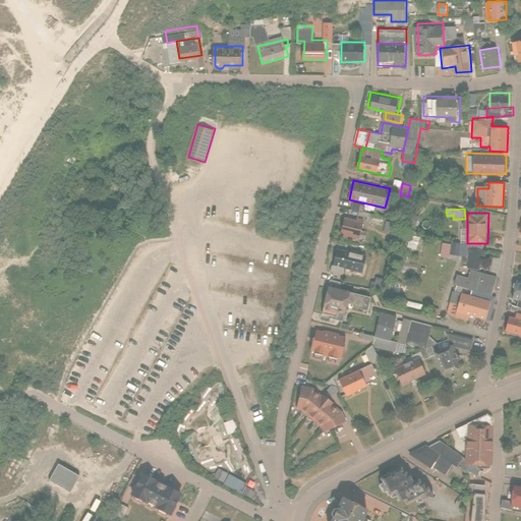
[(365,219),(345,215),(341,234),(361,239),(365,219)]
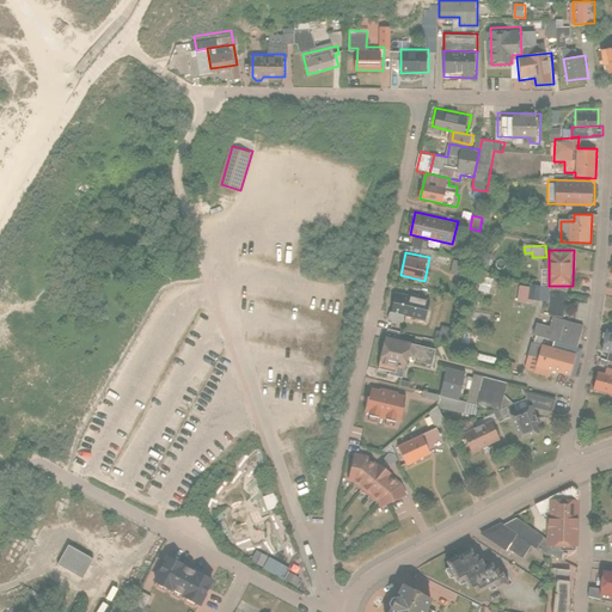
[(454,259),(452,273),(464,275),(466,262),(454,259)]
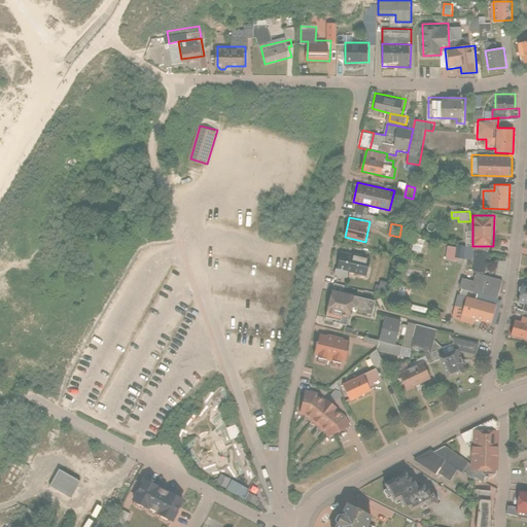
[(414,245),(413,250),(422,253),(425,241),(408,235),(405,243),(414,245)]
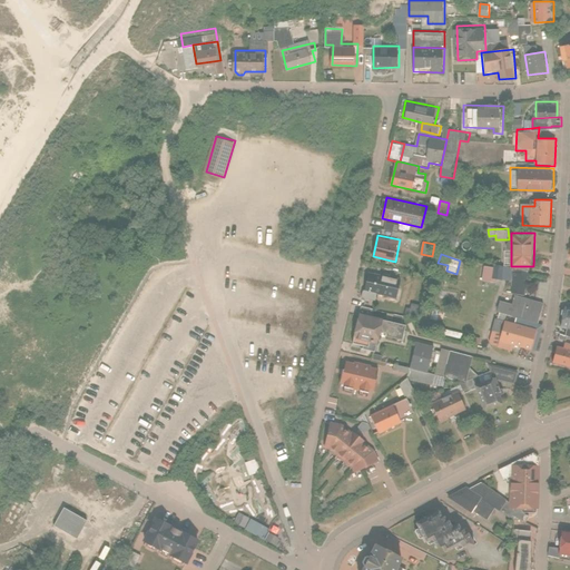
[(484,266),(483,279),(504,281),(504,266),(484,266)]
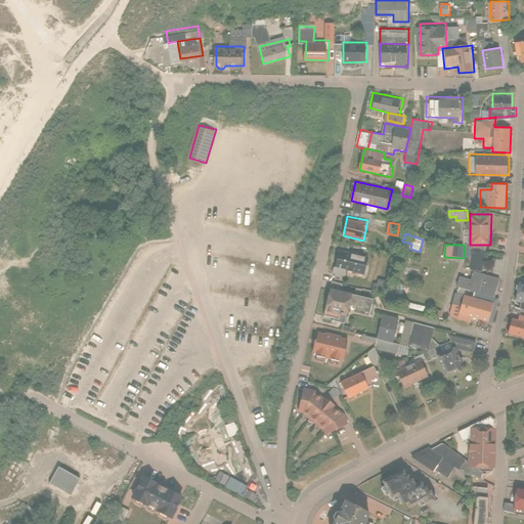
[(361,253),(339,248),(335,266),(358,271),(361,253)]
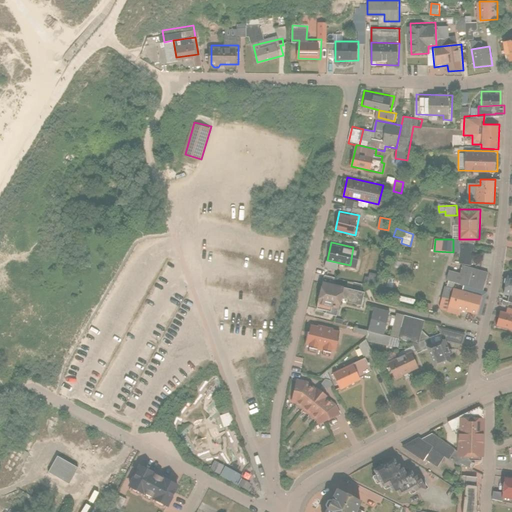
[(461,264),(470,265),(471,253),(462,253),(461,264)]
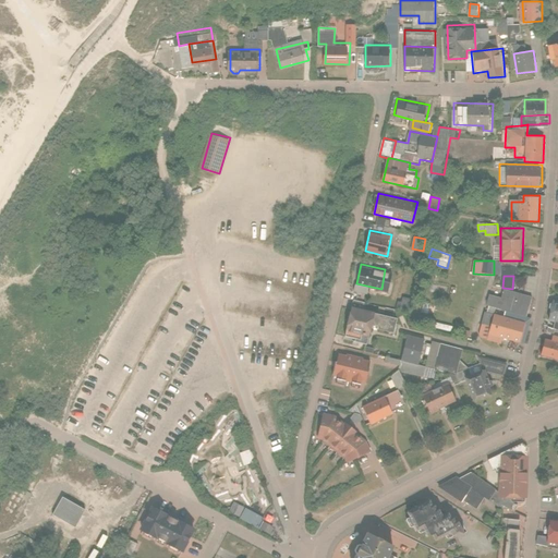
[(529,315),(533,296),(504,289),(502,294),(488,291),(485,305),(529,315)]
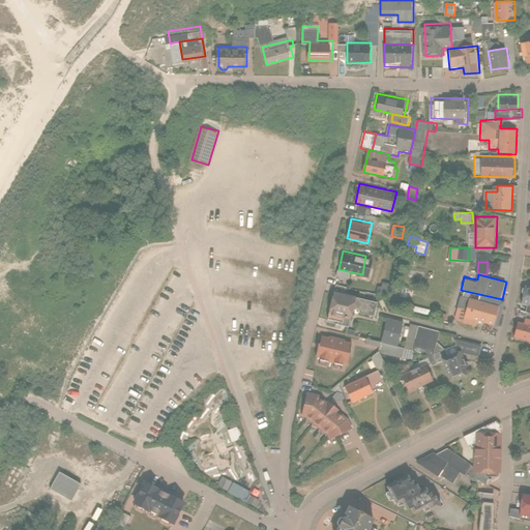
[(380,300),(333,290),(326,321),(354,327),(358,308),(377,313),(380,300)]
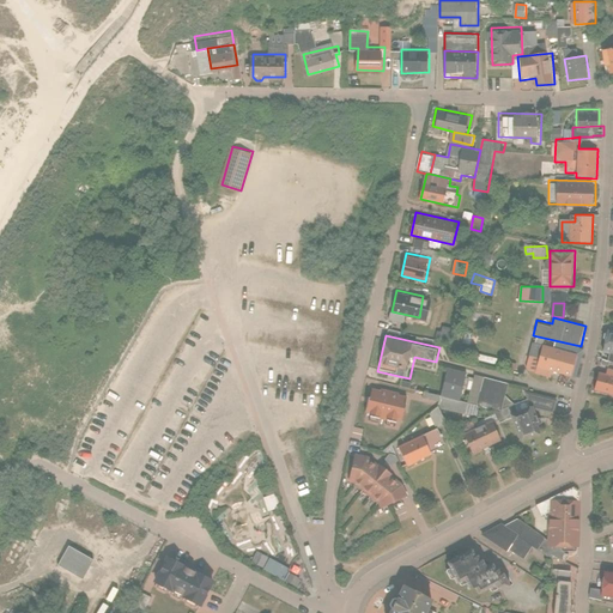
[(581,351),(545,341),(536,370),(553,374),(556,369),(575,374),(581,351)]
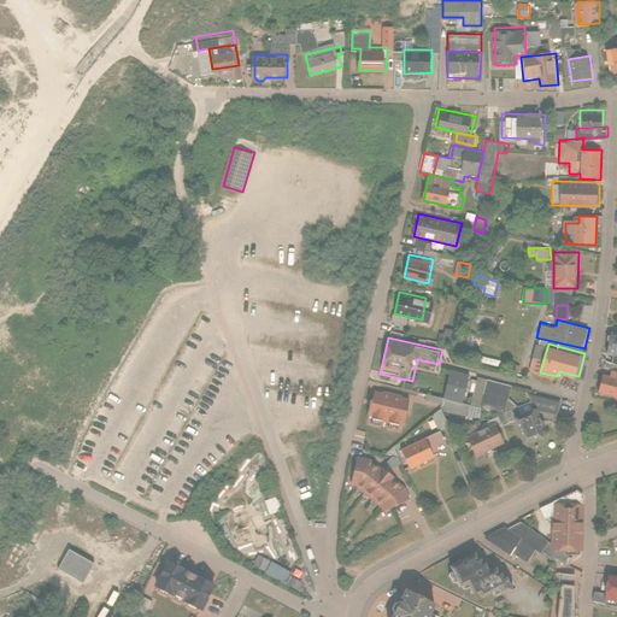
[(472,375),(451,370),(444,397),(465,403),(469,391),(472,377),(472,375)]
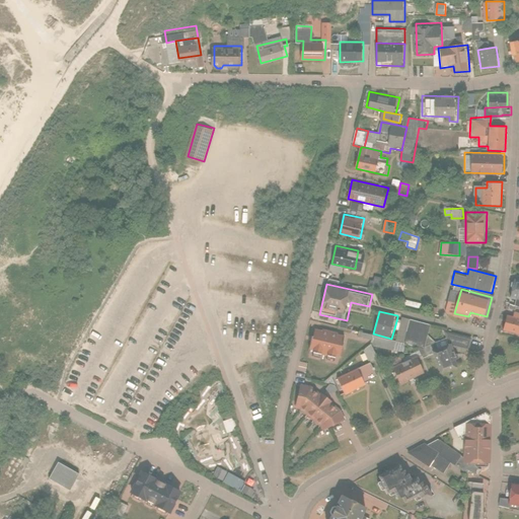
[(515,315),(507,313),(503,329),(518,334),(518,311),(516,311),(515,315)]
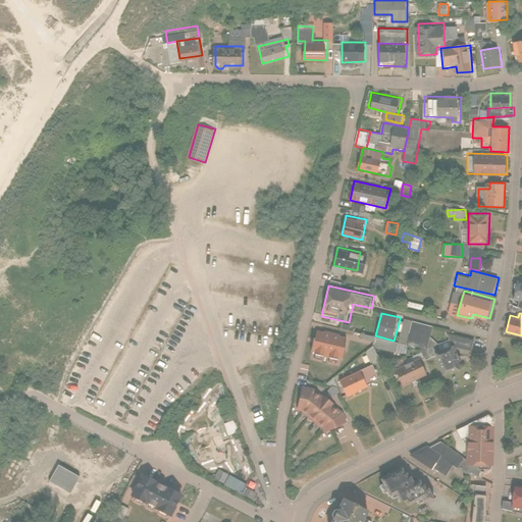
[(415,321),(407,319),(406,321),(400,319),(397,330),(403,332),(401,342),(409,343),(415,321)]
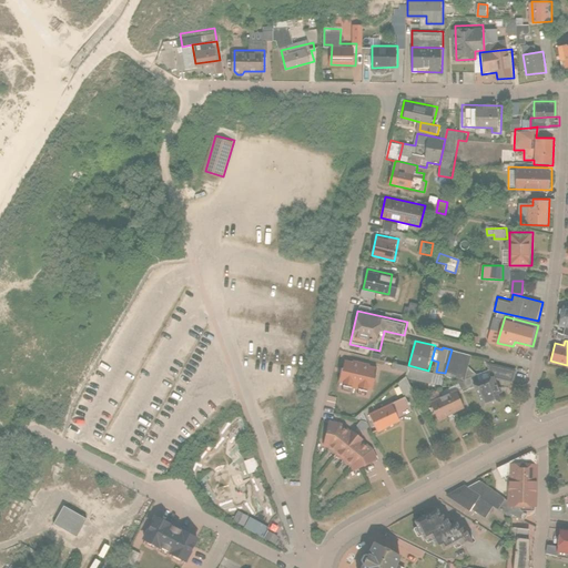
[(473,355),(452,350),(445,373),(466,379),(469,366),(473,355)]
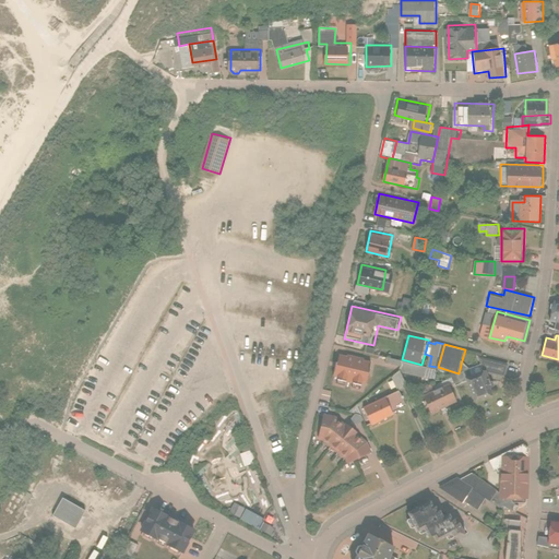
[(331,383),(368,391),(373,364),(337,356),(331,383)]
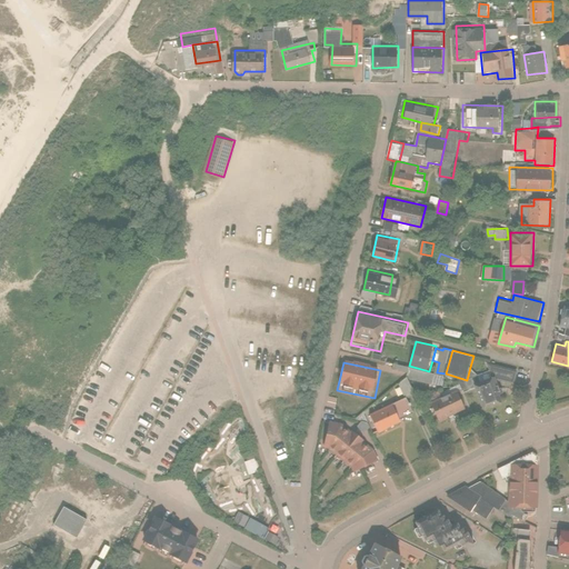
[(519,371),(492,365),(495,370),(497,376),(499,379),(516,383),(519,371)]
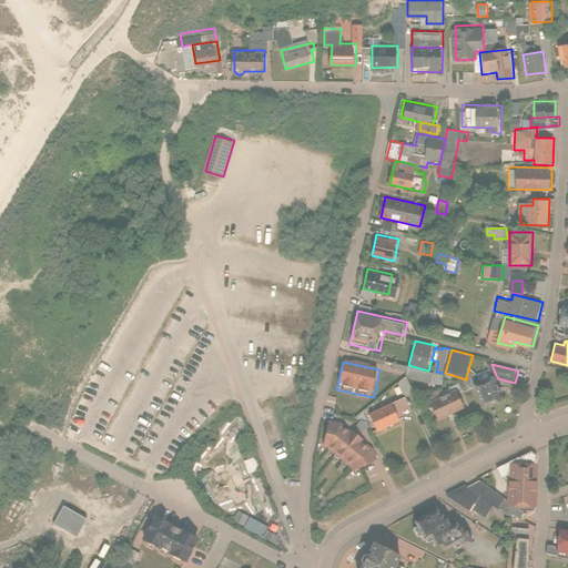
[(469,366),(466,379),(470,391),(476,388),(475,384),(496,375),(494,369),(480,374),(469,366)]
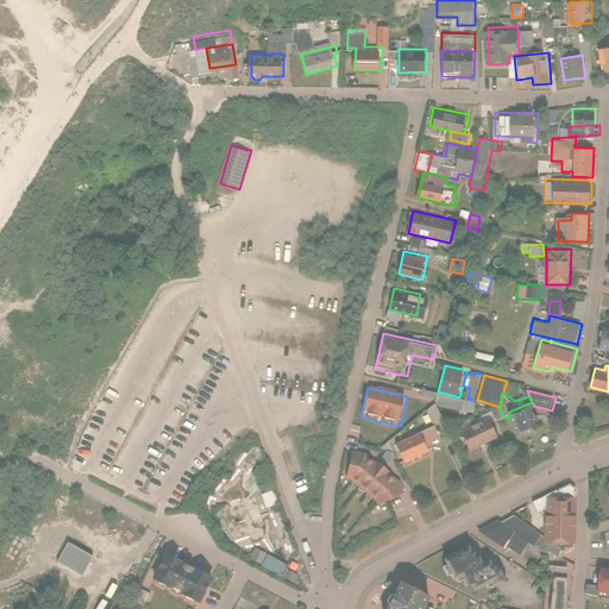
[(534,406),(532,402),(509,412),(510,416),(520,440),(544,431),(534,406)]
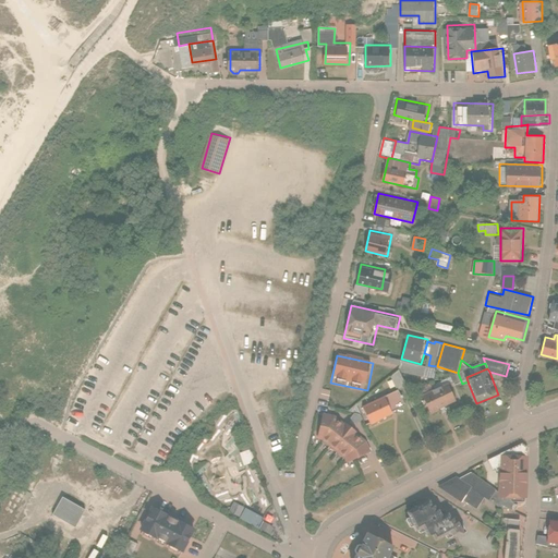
[(448,383),(422,395),(432,413),(457,401),(448,383)]
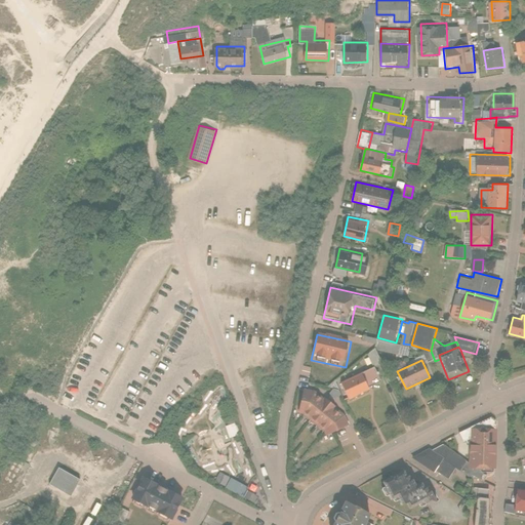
[(375,365),(339,381),(350,402),(385,386),(375,365)]
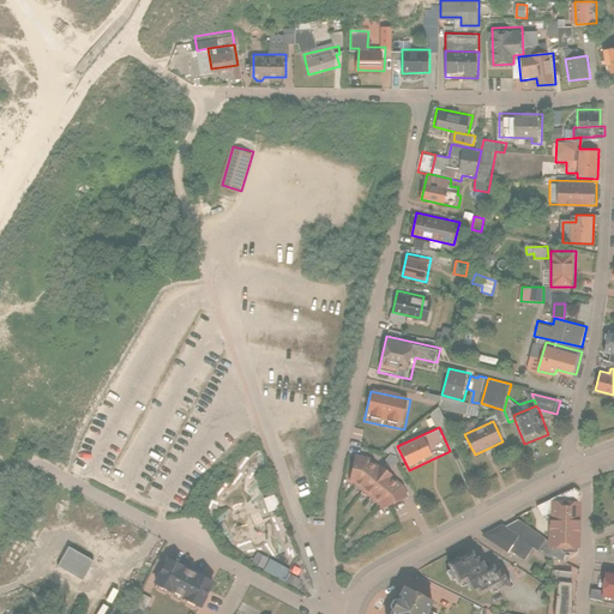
[(369,464),(355,459),(348,483),(354,485),(363,492),(372,499),(380,506),(384,511),(407,495),(397,486),(389,479),(379,471),(369,464)]
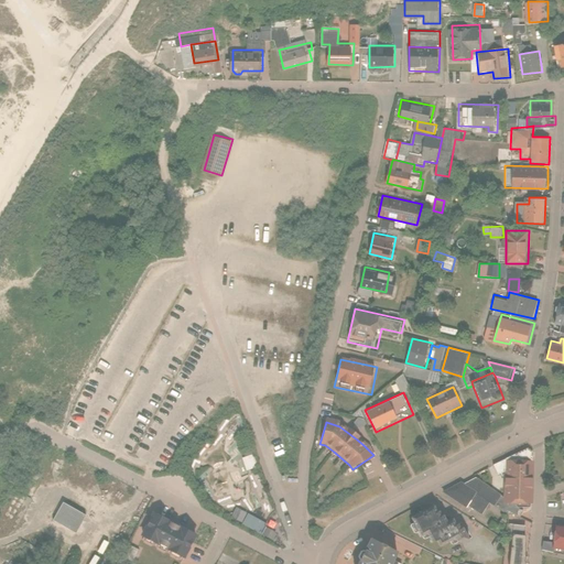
[(533,505),(534,452),(528,446),(490,465),(495,475),(502,470),(506,472),(503,496),(475,477),(442,490),(466,507),(468,505),(481,513),(489,503),(508,513),(520,518),(527,505),(533,505)]
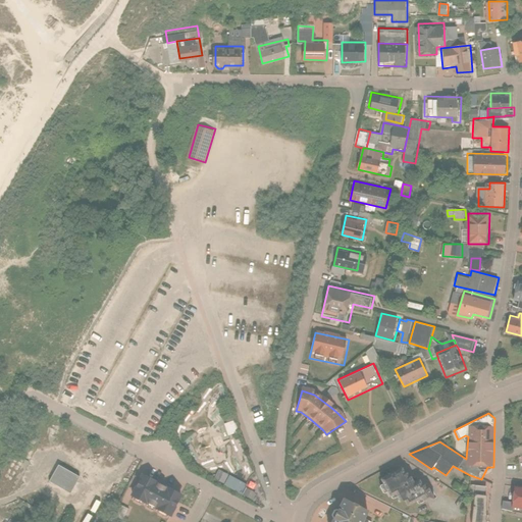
[(236,419),(225,423),(229,435),(240,431),(236,419)]
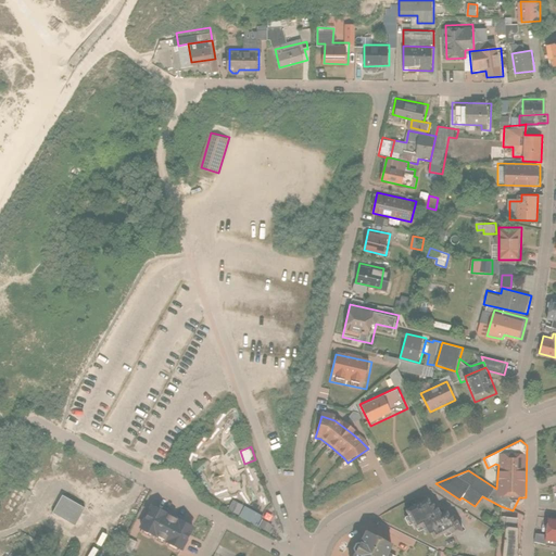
[(75,526),(85,508),(62,496),(52,514),(75,526)]
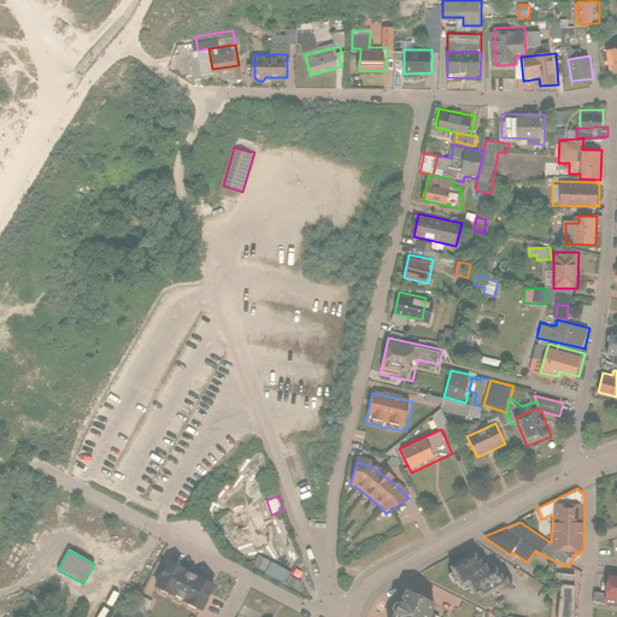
[(482,594),(503,583),(506,591),(513,586),(507,574),(501,577),(497,566),(487,573),(476,552),(451,566),(452,570),(447,573),(454,585),(459,582),(464,592),(472,588),(475,593),(480,591),(482,594)]
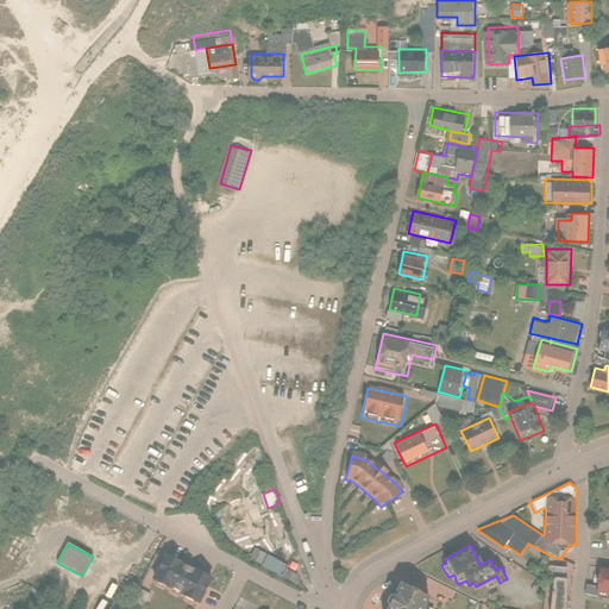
[(289,566),(257,550),(250,562),(293,584),(297,576),(287,570),(289,566)]
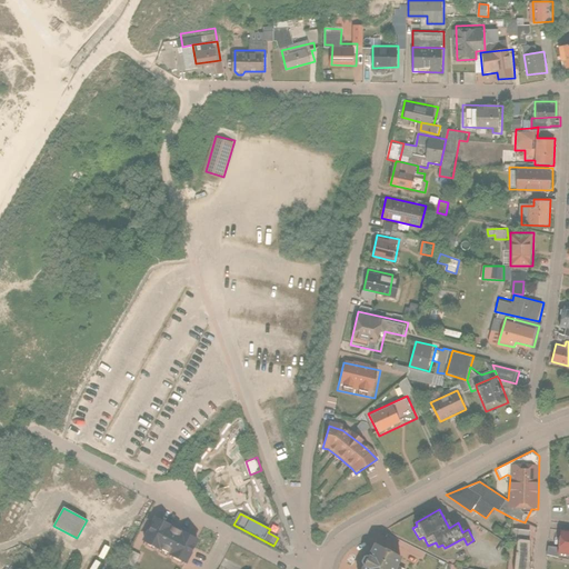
[(176,527),(151,515),(145,527),(138,539),(187,563),(193,551),(199,539),(176,527)]
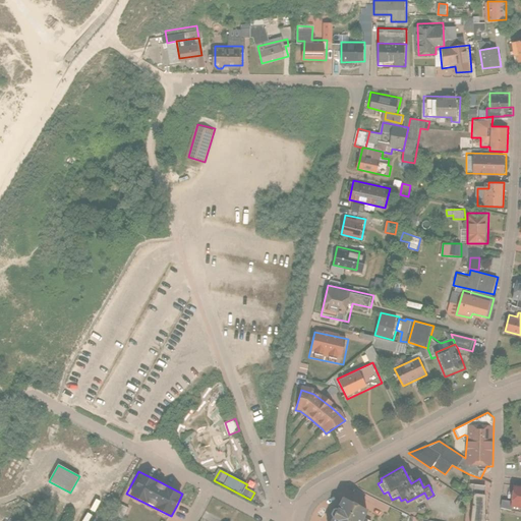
[(486,520),(489,482),(480,478),(469,474),(466,520),(486,520)]
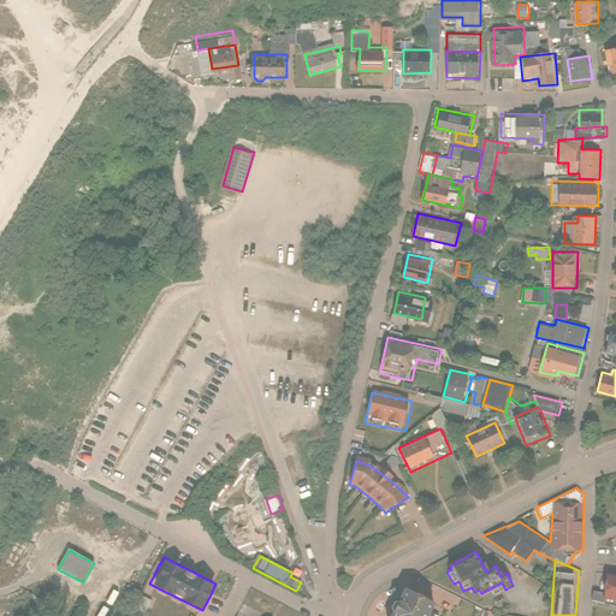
[(615,576),(606,575),(604,586),(603,600),(615,602),(615,576)]
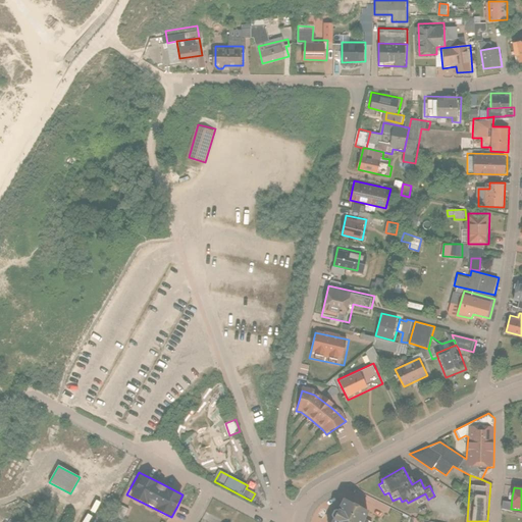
[(344,499),(331,521),(364,521),(370,512),(344,499)]
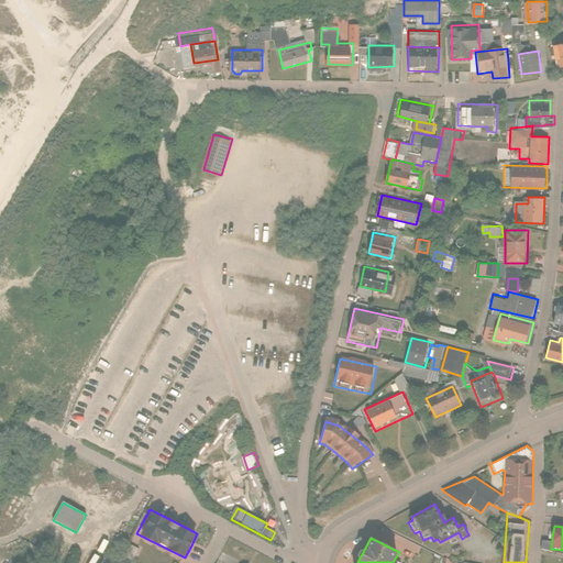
[(139,550),(130,545),(125,553),(134,558),(139,550)]
